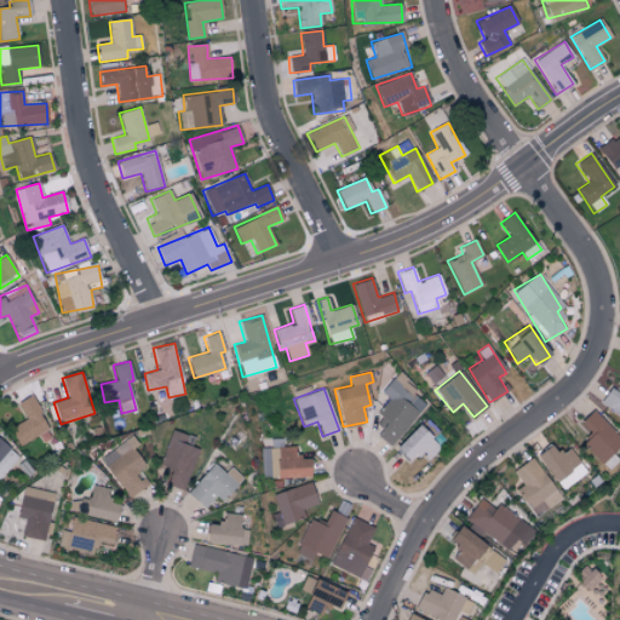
[(38,435),(42,442),(52,436),(30,395),(17,402),(26,419),(10,428),(19,445),(38,435)]
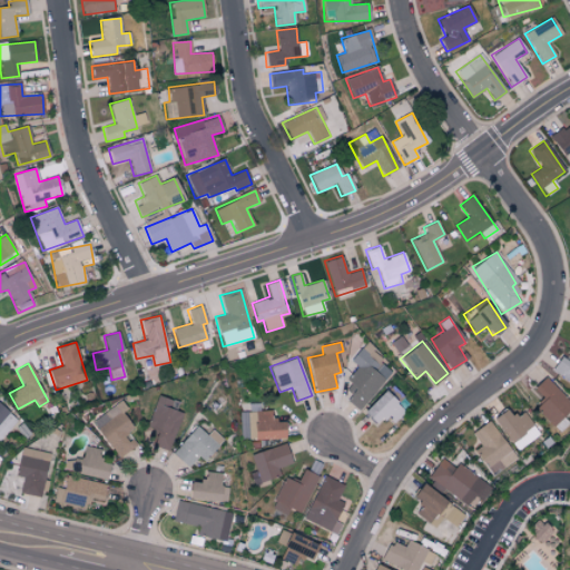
[(551,425),(569,408),(569,404),(544,376),(532,387),(543,399),(534,408),(551,425)]
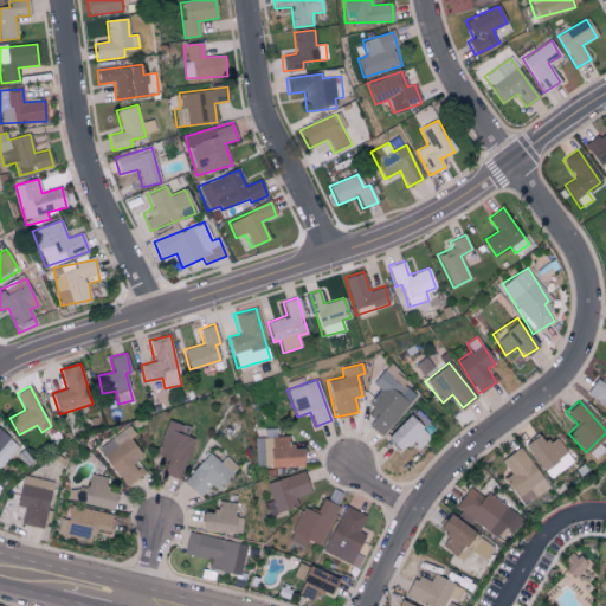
[(399,450),(407,442),(417,450),(429,437),(420,429),(427,420),(414,407),(386,438),(399,450)]
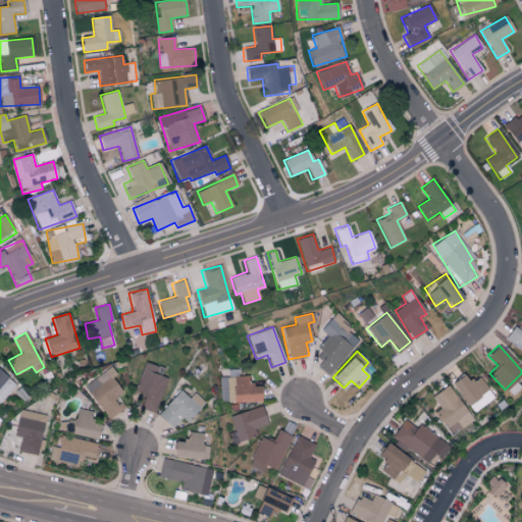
[(163,366),(143,362),(135,399),(142,401),(140,409),(156,412),(163,377),(161,376),(163,366)]
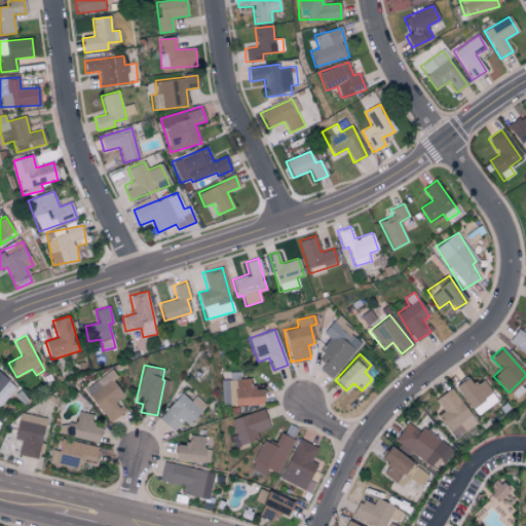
[(110,422),(124,411),(117,402),(124,396),(112,380),(118,376),(112,368),(84,389),(110,422)]
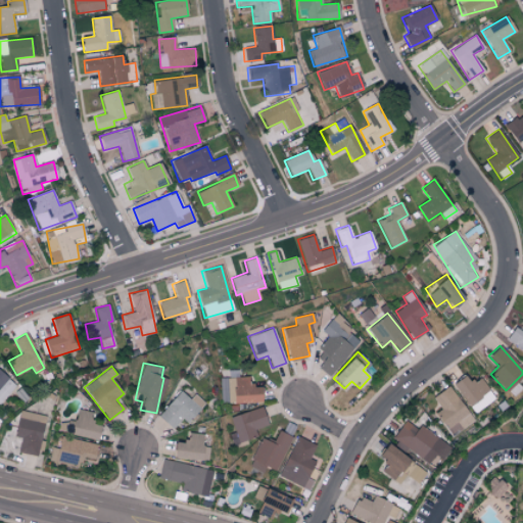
[(0,402),(15,384),(0,371),(0,402)]
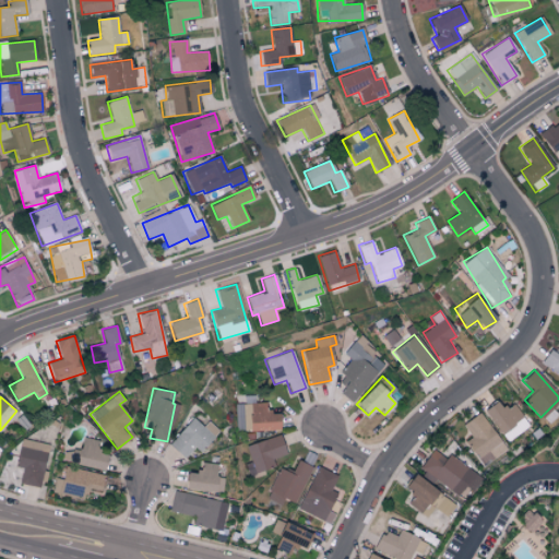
[(484,407),(504,441),(528,427),(512,402),(501,408),(496,401),(484,407)]
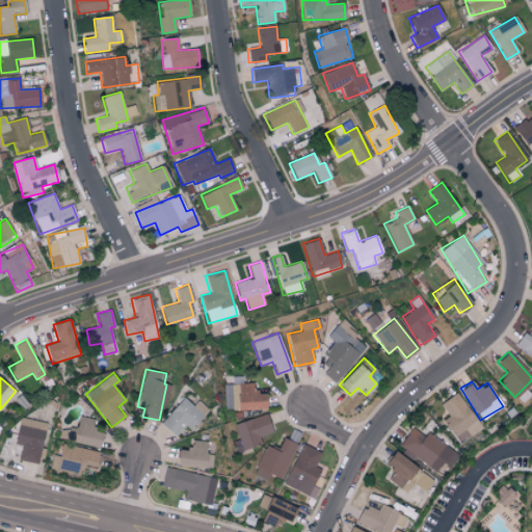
[(253,383),(235,383),(236,409),(265,408),(264,391),(254,392),(253,383)]
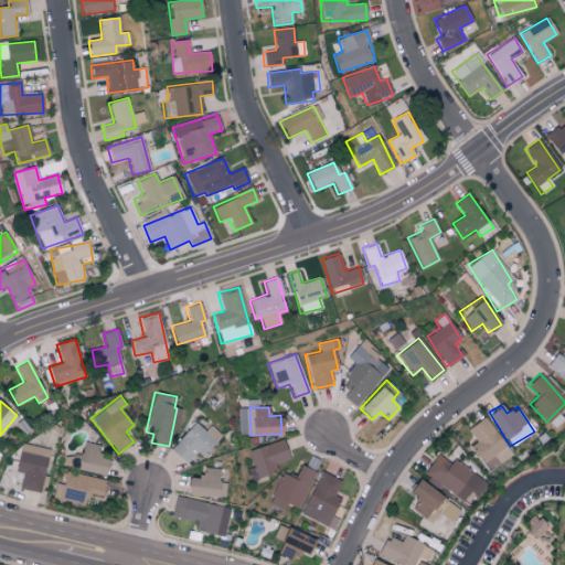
[(469,446),(488,471),(511,454),(483,416),(467,429),(476,441),(469,446)]
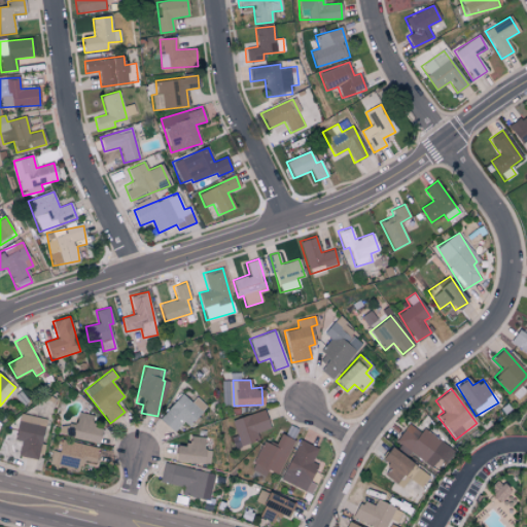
[(188,426),(206,407),(196,397),(190,402),(181,393),(159,418),(173,432),(183,421),(188,426)]
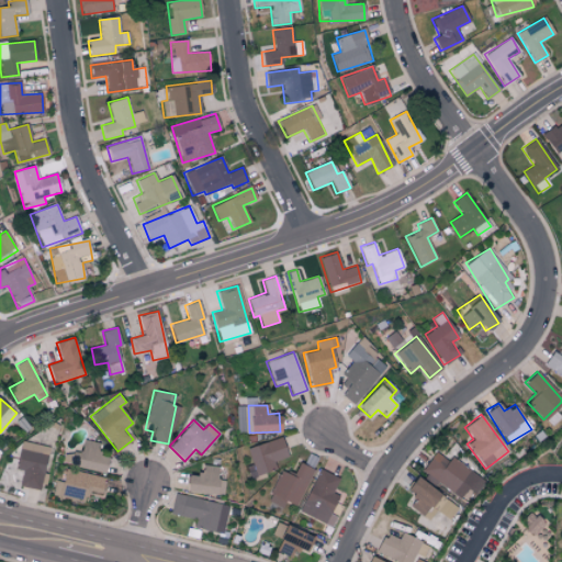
[(247,448),(256,475),(276,469),(273,461),(288,457),(281,437),(247,448)]
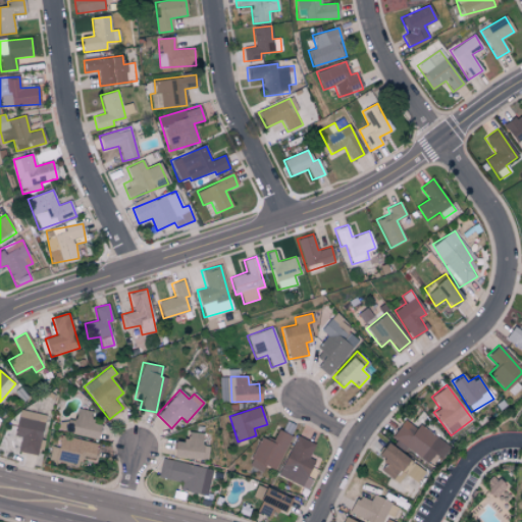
[(38,455),(45,414),(19,409),(14,435),(20,436),(17,451),(38,455)]
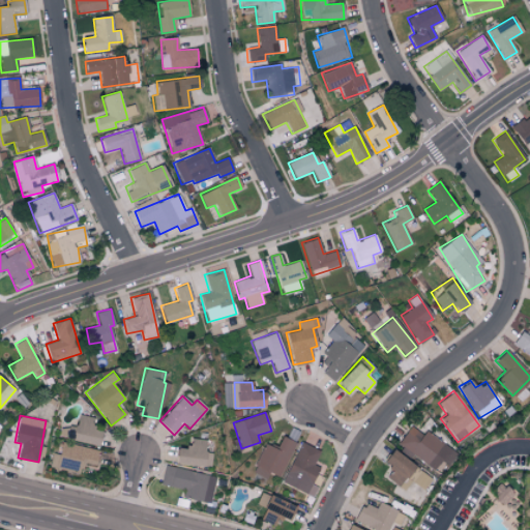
[(70,440),(97,445),(104,421),(77,415),(70,440)]
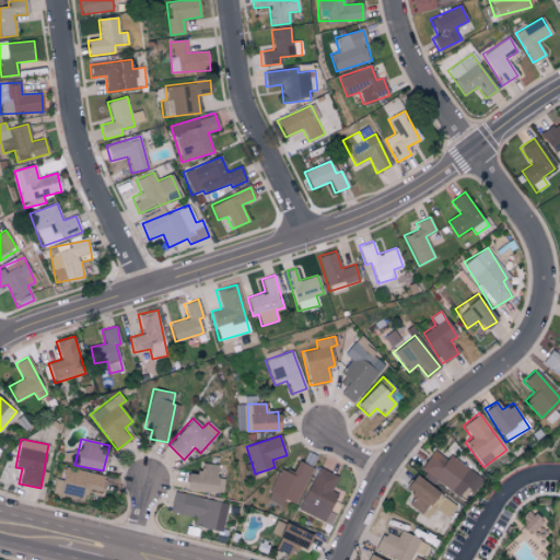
[(448,455),(445,458),(433,450),(420,469),(458,496),(465,487),(473,491),(482,478),(448,455)]
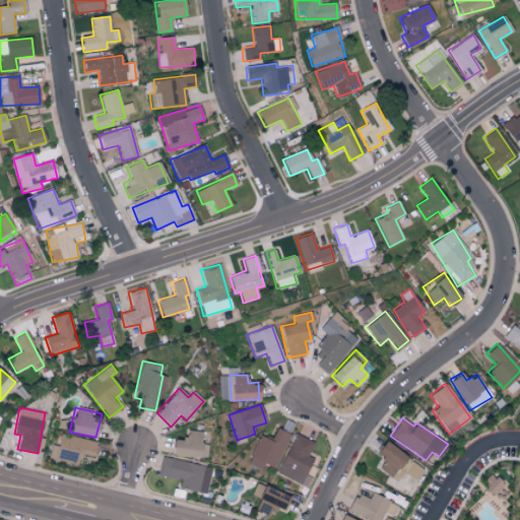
[(261,470),(264,463),(274,468),(290,434),(276,428),(271,439),(260,435),(246,463),(261,470)]
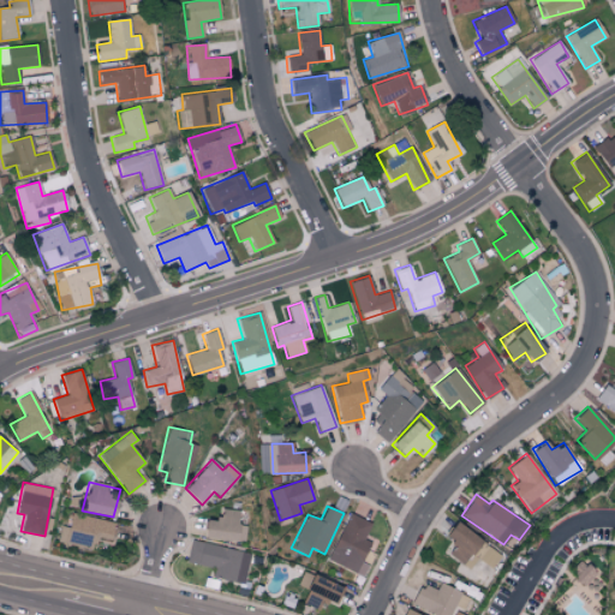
[(245,525),(237,525),(238,509),(221,508),(220,519),(206,518),(203,537),(244,542),(245,525)]
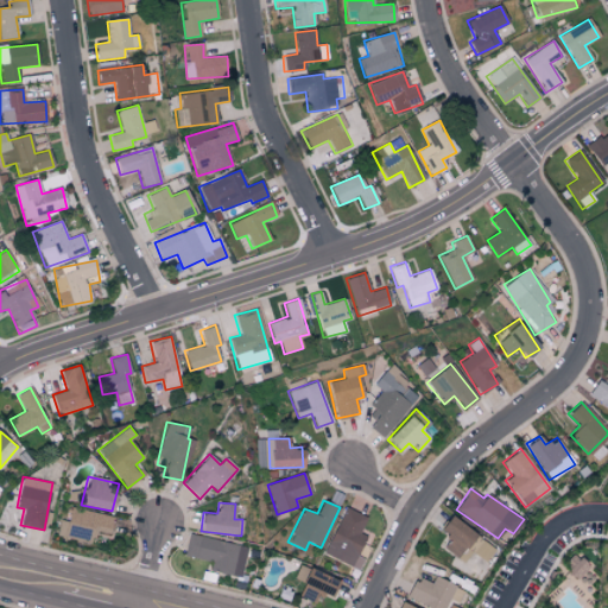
[(113,515),(70,507),(68,521),(59,519),(56,536),(92,543),(94,531),(109,533),(113,515)]
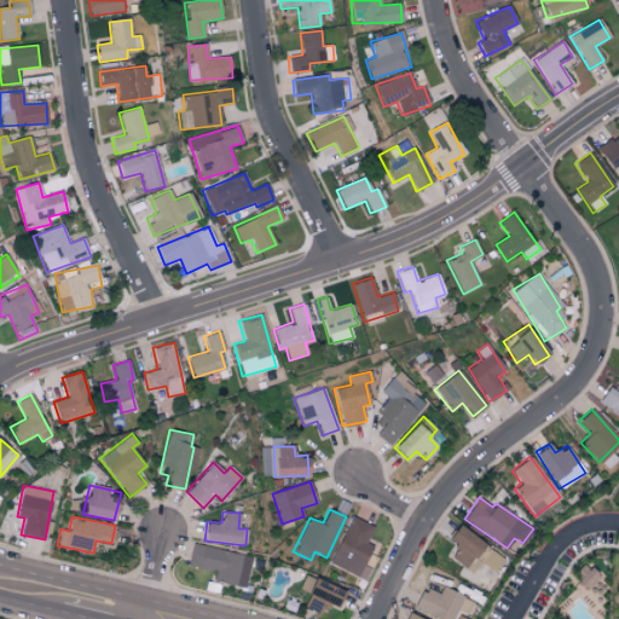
[(329,565),(358,577),(371,545),(365,543),(372,526),(351,516),(329,565)]
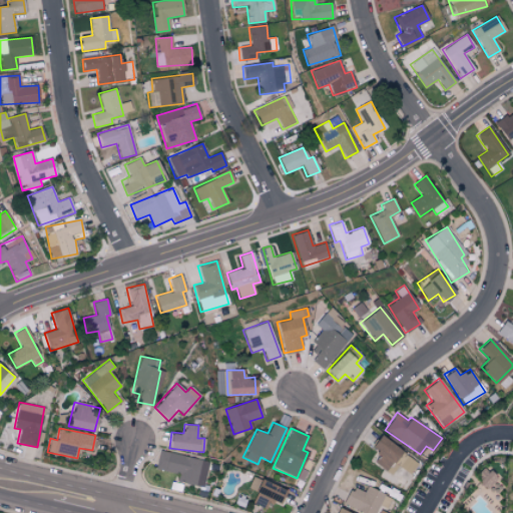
[(371,446),(379,451),(372,461),(386,470),(400,449),(379,434),(371,446)]
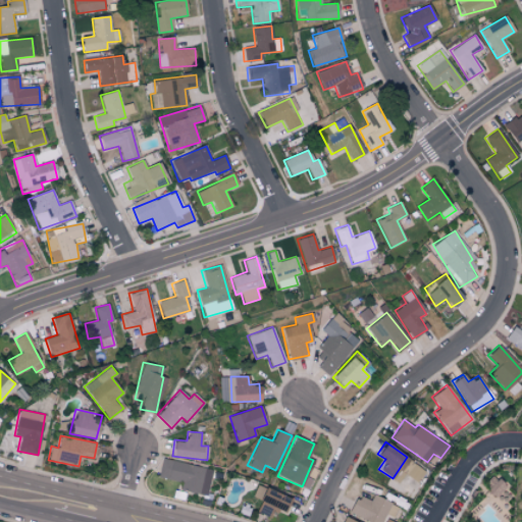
[(212,470),(162,458),(157,476),(180,482),(179,489),(206,496),(212,470)]
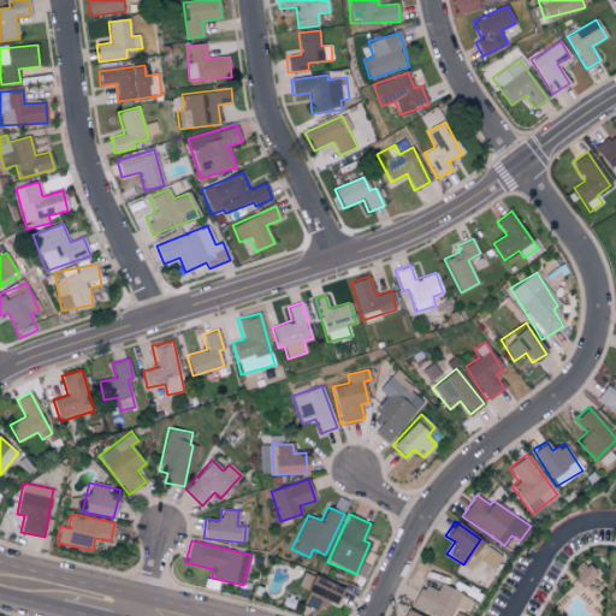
[(593,574),(584,567),(574,578),(582,586),(593,574)]
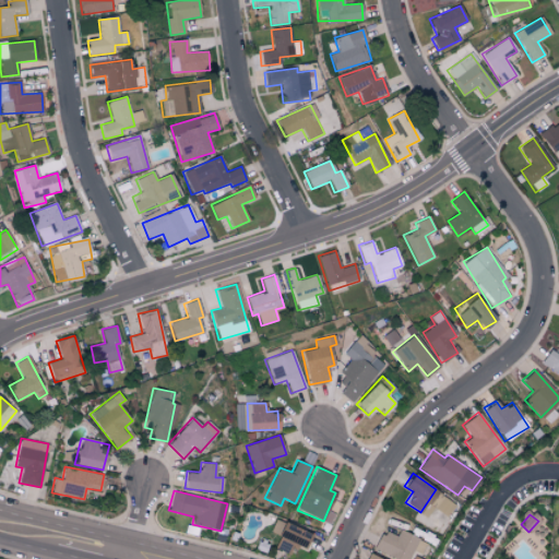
[(289,545),(305,550),(311,533),(274,520),(271,532),(280,535),(274,548),(286,552),(289,545)]
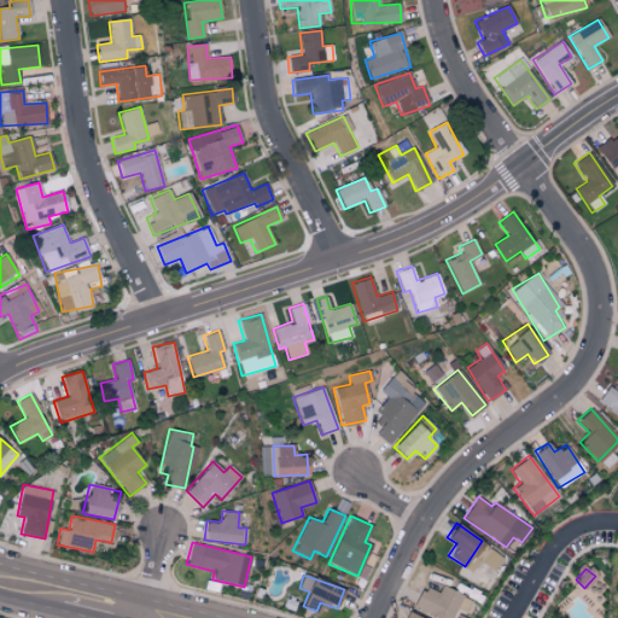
[(437,617),(450,617),(456,608),(465,612),(471,600),(442,584),(438,593),(424,584),(413,606),(437,617)]
